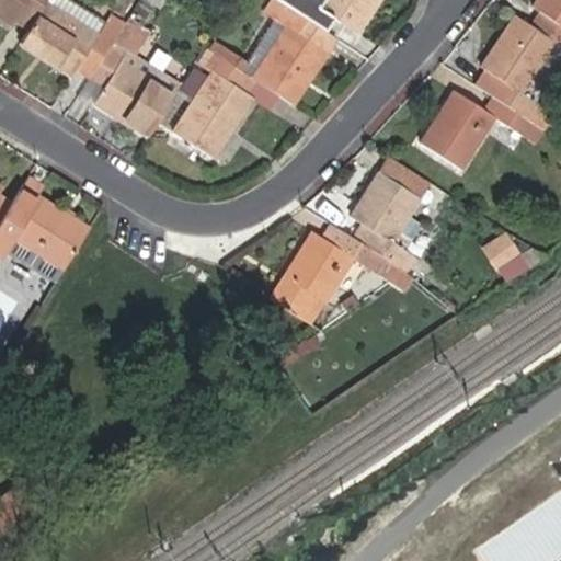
[(30,30),(48,0),(0,0),(0,18),(12,26),(16,20),(30,30)]
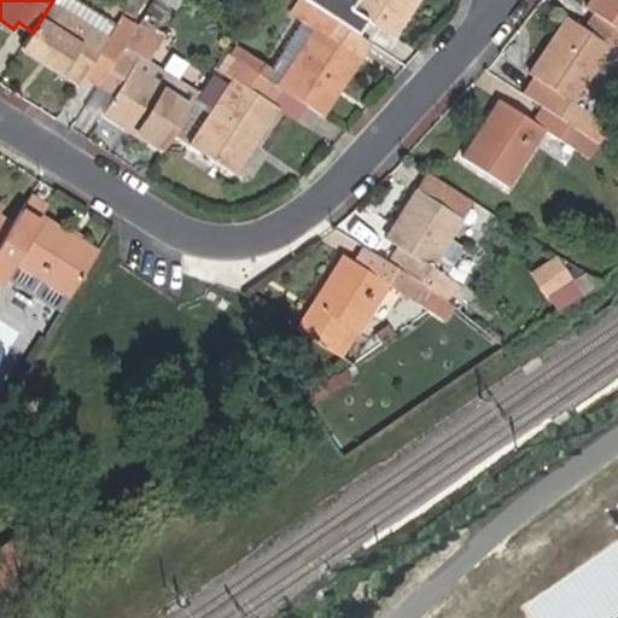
[(86,77),(99,86),(136,28),(123,18),(116,29),(71,0),(53,0),(33,33),(23,47),(81,85),(86,77)]
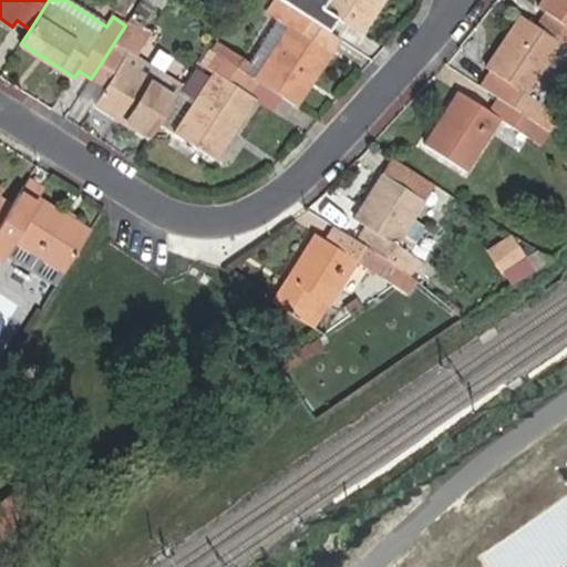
[(259,81),(297,105),(340,39),(329,32),(280,0),(277,0),(269,11),(280,19),(255,59),(222,38),(213,51),(259,81)]
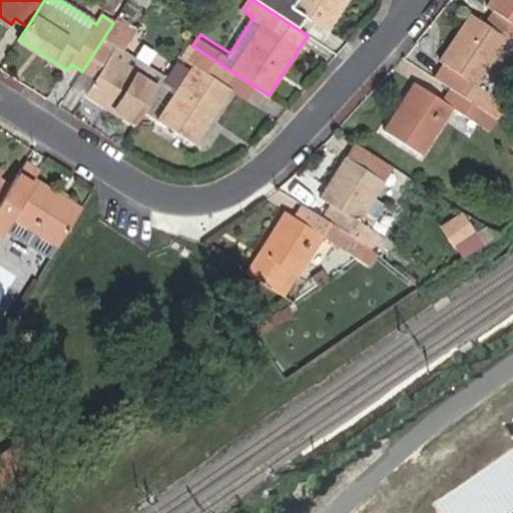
[(306,15),(329,30),(347,0),(253,0),(298,29),(306,15)]
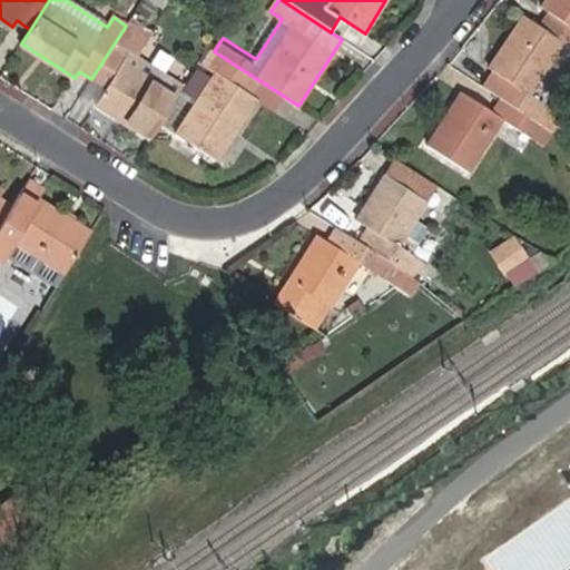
[(569,0),(544,0),(541,6),(549,11),(540,26),(564,41),(569,45),(569,0)]
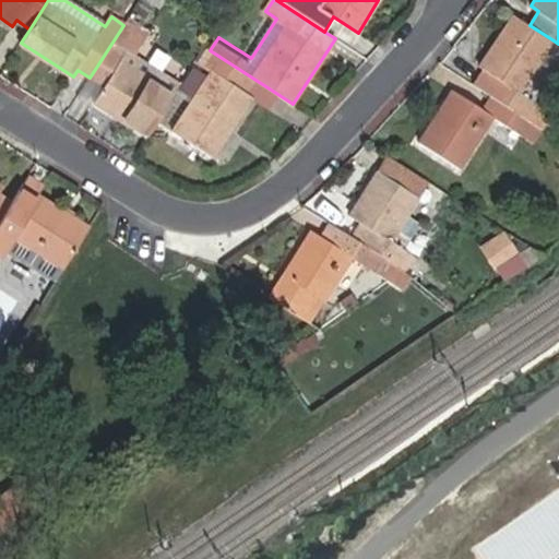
[(534,102),(521,92),(554,40),(530,25),(514,15),(482,66),(487,70),(508,84),(499,99),(524,116),(546,130),(555,116),(534,102)]
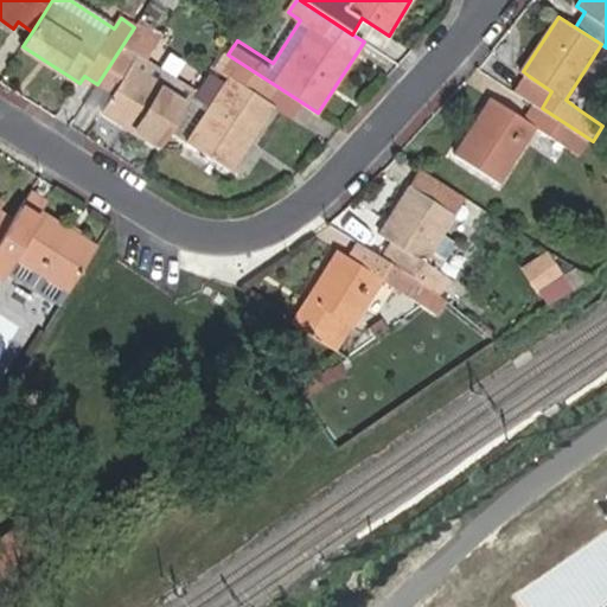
[(103,112),(159,148),(189,103),(131,68),(139,55),(145,59),(159,36),(138,21),(134,27),(97,84),(113,95),(103,112)]
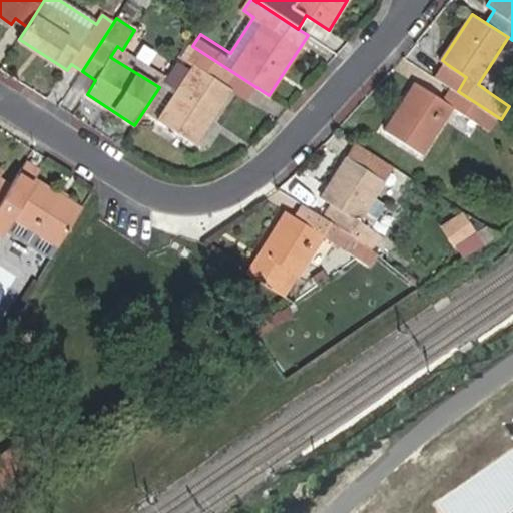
[(512,40),(508,37),(478,84),(490,93),(512,56),(512,40)]
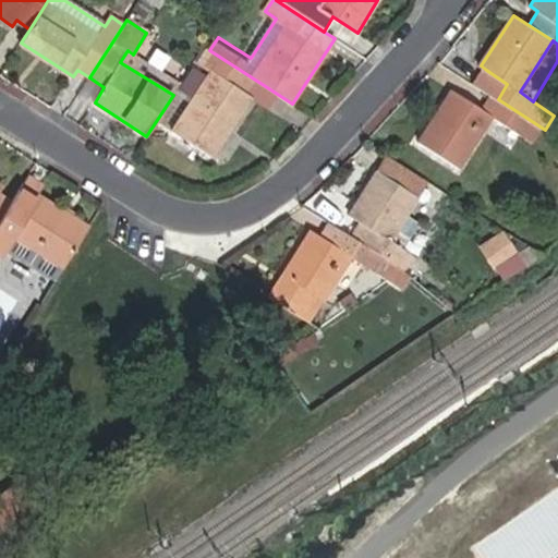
[(251,99),(245,95),(255,80),(209,50),(208,49),(198,63),(210,72),(172,131),(214,157),(251,99)]
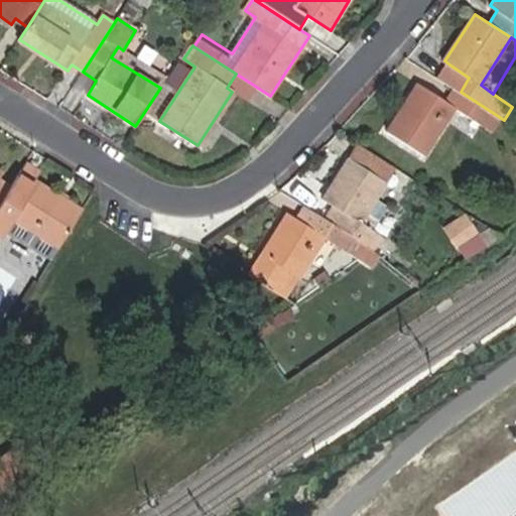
[(449,65),(440,79),(456,89),(461,92),(469,78),(449,65)]
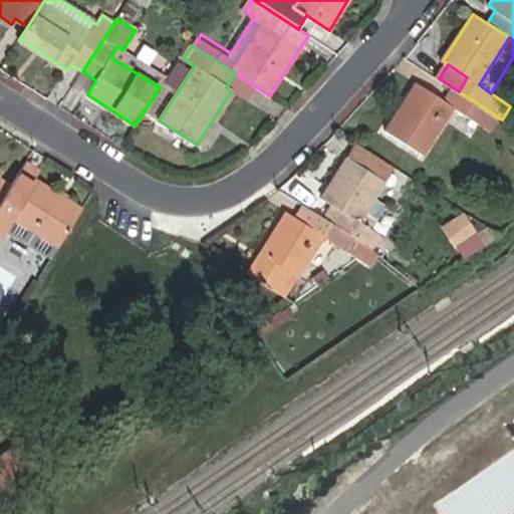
[(387,131),(423,155),(454,108),(494,133),(502,119),(482,106),(459,91),(454,88),(445,102),(417,84),(387,131)]
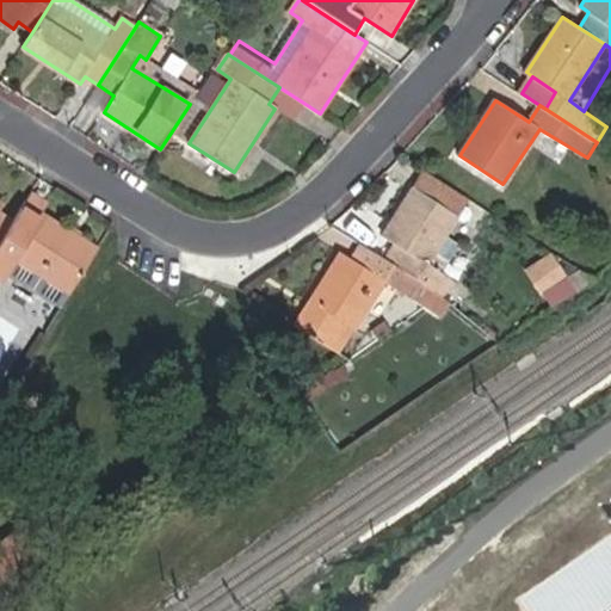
[(413,190),(456,216),(468,198),(425,171),(413,190)]
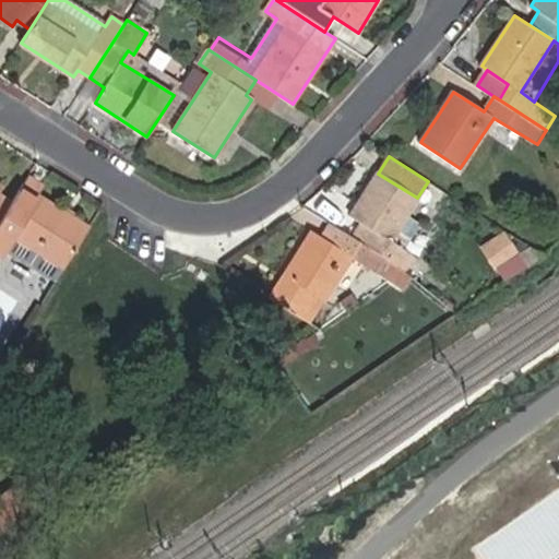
[(411,256),(406,253),(426,224),(408,213),(418,198),(417,198),(378,174),(351,216),(364,224),(375,232),(365,246),(403,270),(411,256)]
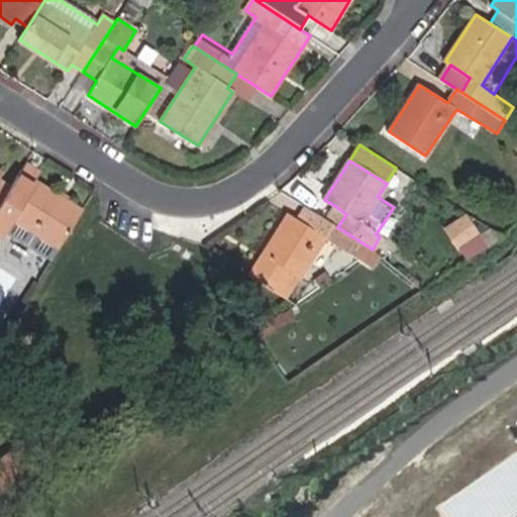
[(32,187),(35,182),(40,174),(26,165),(18,178),(32,187)]
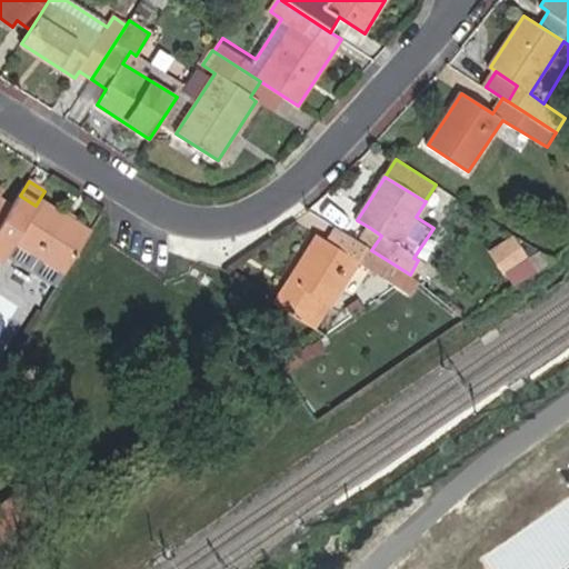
[(0,227),(15,205),(0,195),(3,189),(0,187),(0,227)]
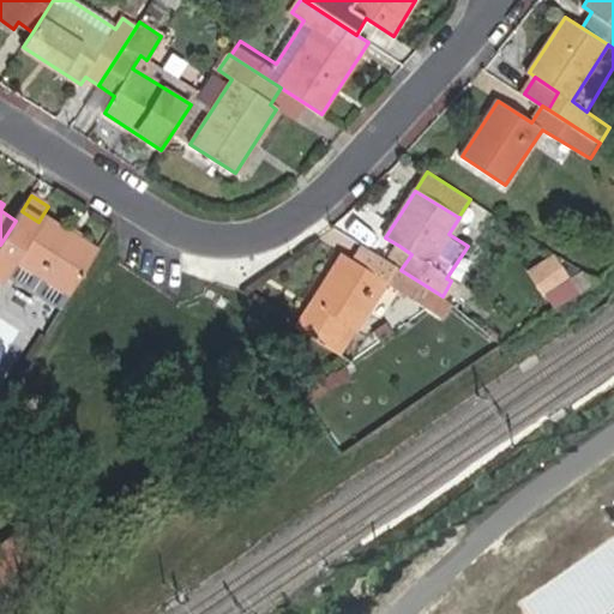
[(0,283),(5,274),(14,258),(71,294),(98,250),(42,216),(38,222),(22,211),(16,221),(0,245),(0,283)]
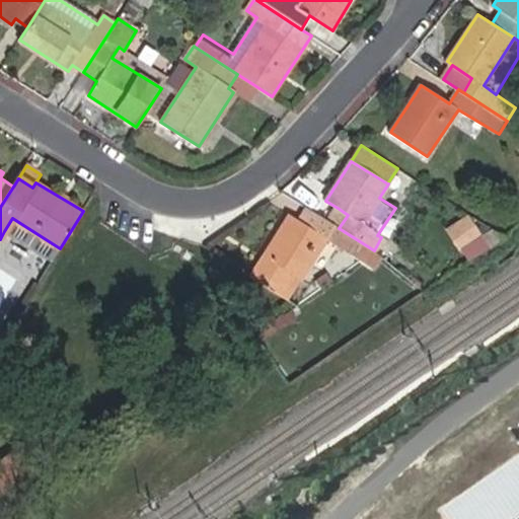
[(318,215),(307,208),(299,221),(311,229),(318,215)]
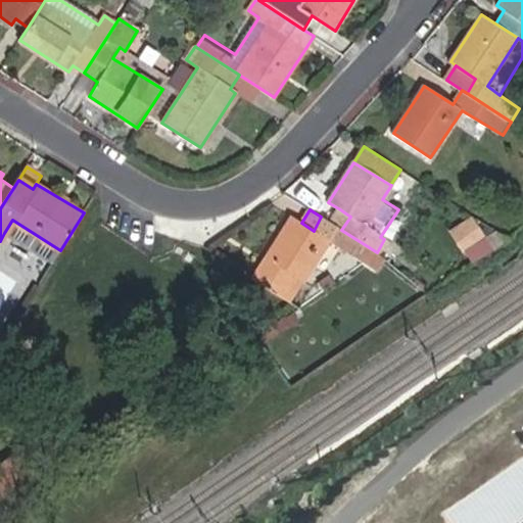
[(341,230),(350,217),(340,209),(332,224),(341,230)]
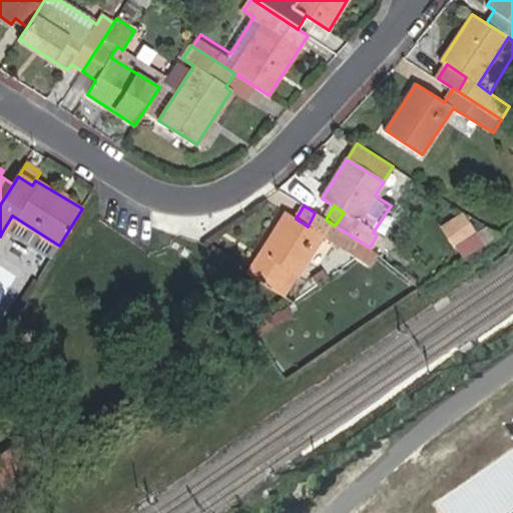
[(253,277),(284,296),(323,236),(356,258),(368,249),(370,247),(335,225),(326,219),(315,212),(308,226),(296,218),(287,212),(263,248),(267,254),(253,277)]
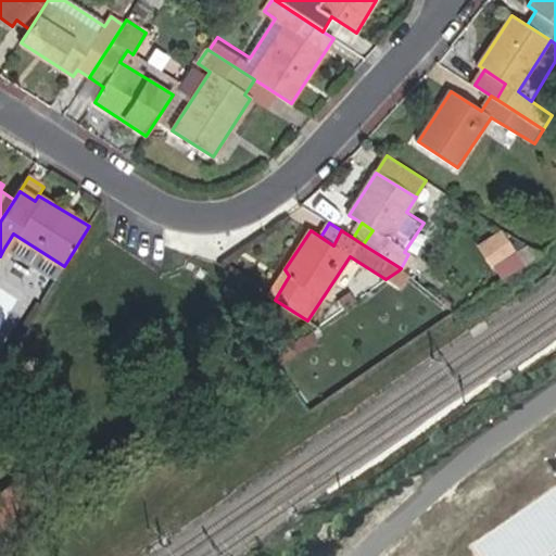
[(55,279),(64,266),(13,234),(4,248),(55,279)]
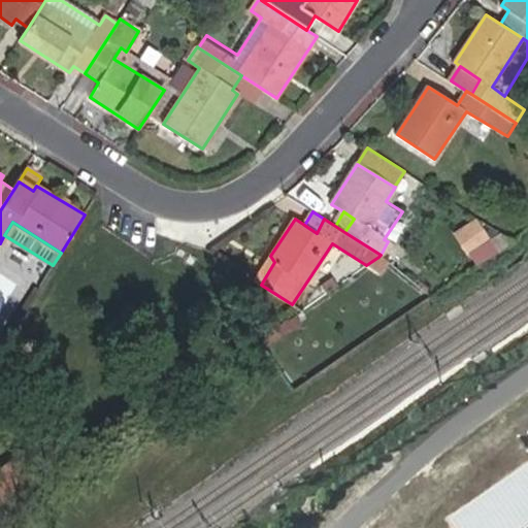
[(270,256),(255,279),(261,285),(274,262),(270,256)]
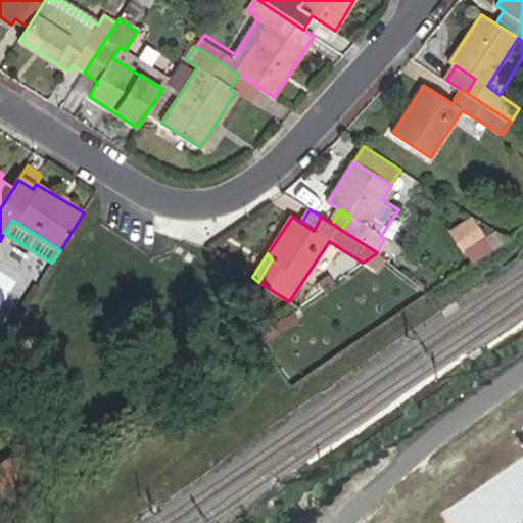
[(0,502),(35,478),(19,454),(0,466),(0,502)]
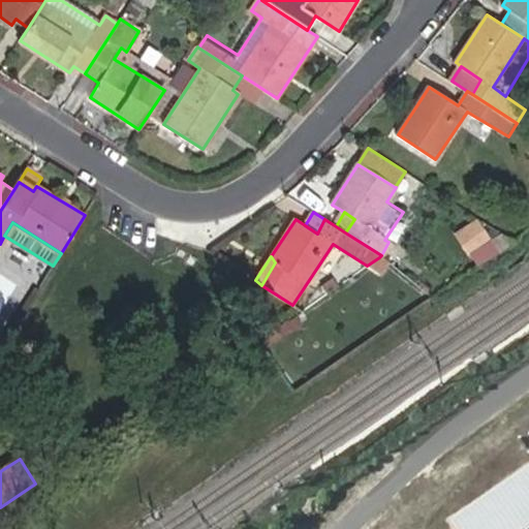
[(528,528),(528,472),(455,524),(457,528),(528,528)]
